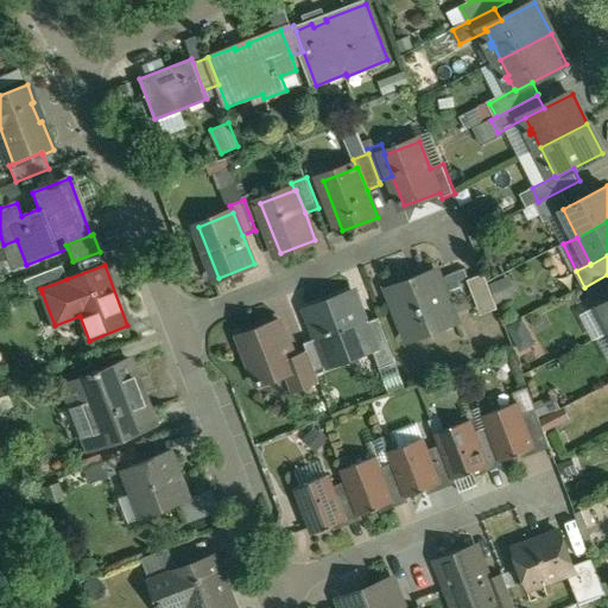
[(61,266),(25,280),(31,297),(42,292),(40,289),(67,279),(61,266)]
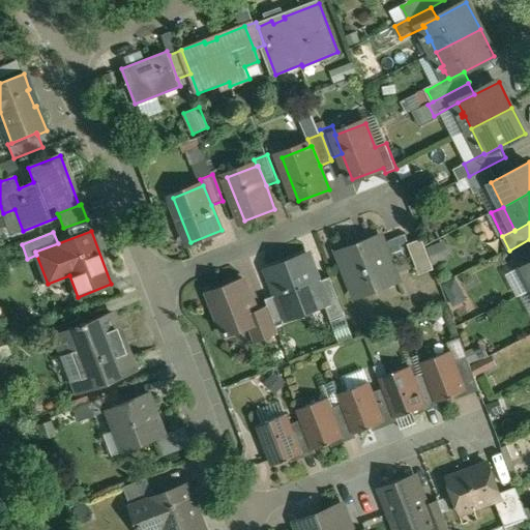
[(382,238),(344,253),(359,291),(396,276),(382,238)]
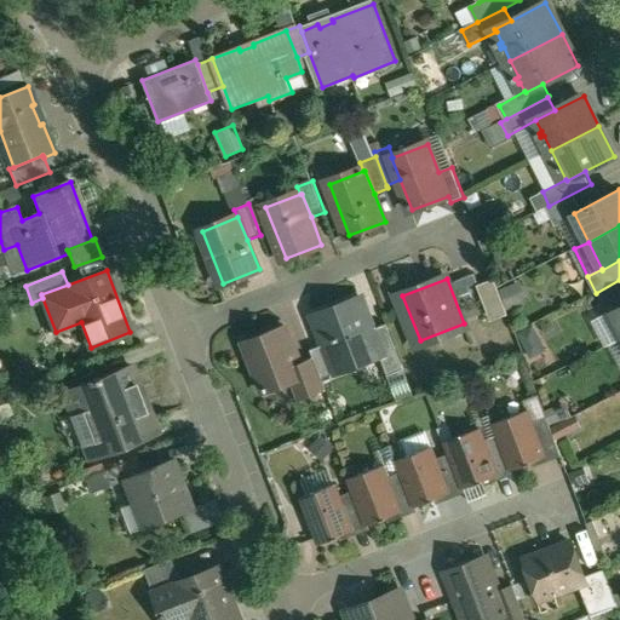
[(495,281),(482,286),(494,316),(507,311),(495,281)]
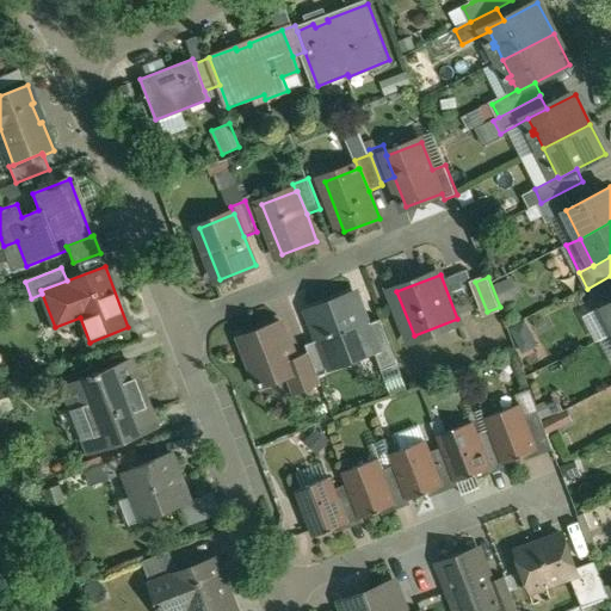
[(355,294),(312,310),(322,340),(334,369),(375,352),(377,351),(368,326),(355,294)]
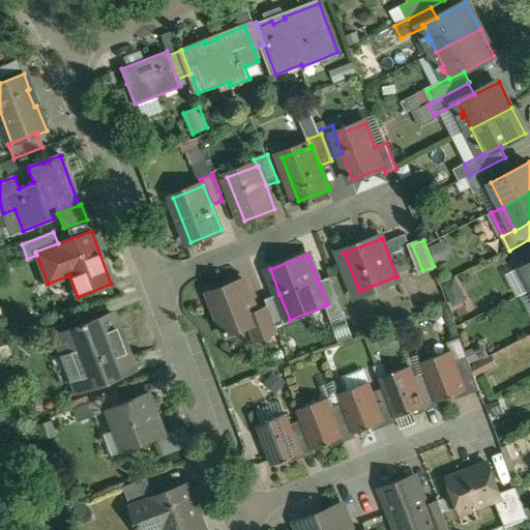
[(441,284),(451,306),(468,299),(458,276),(441,284)]
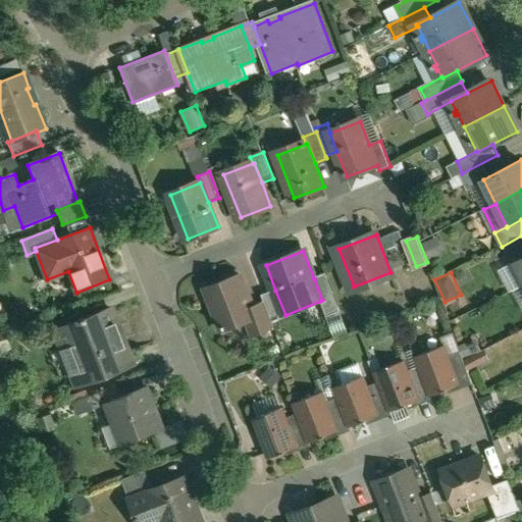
[(342,312),(326,273),(314,278),(322,300),(320,301),(327,317),(342,312)]
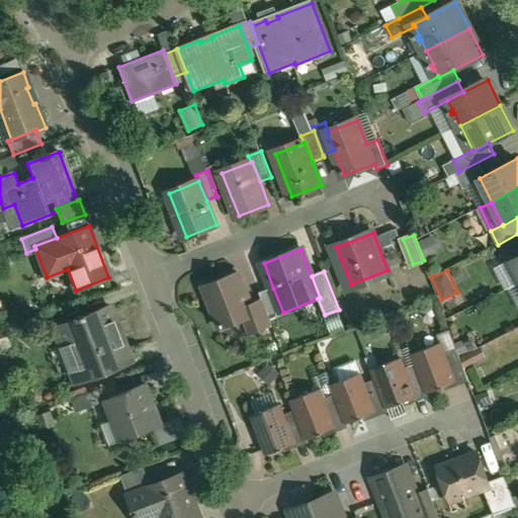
[(239,272),(205,285),(222,328),(255,316),(255,315),(251,304),(239,272)]
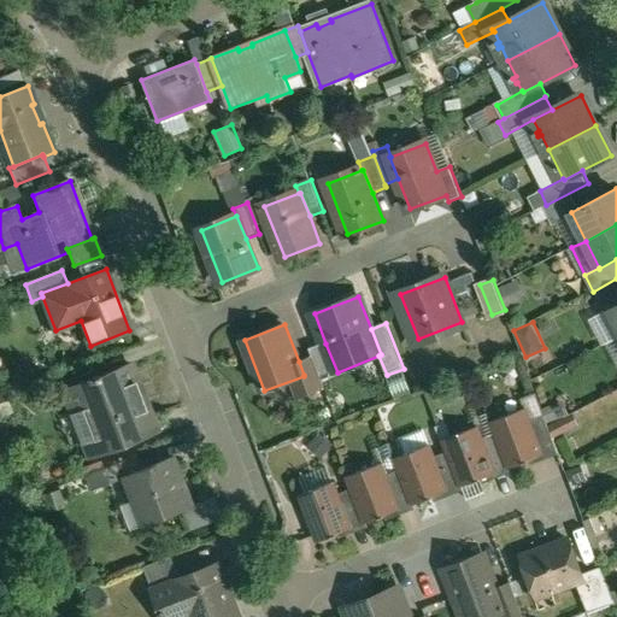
[(325,344),(311,350),(313,356),(323,377),(338,372),(325,344)]
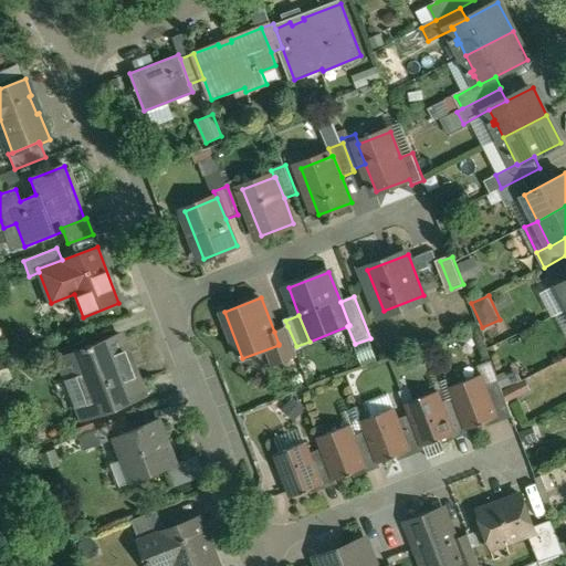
[(287,326),(274,332),(279,344),(279,345),(284,360),(299,355),(296,346),(287,326)]
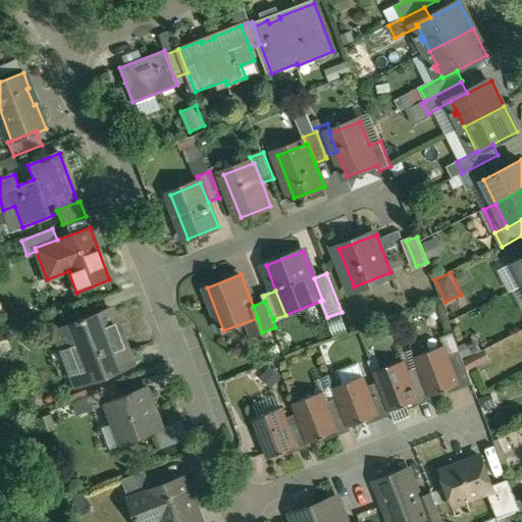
[(109,308),(86,318),(85,316),(80,317),(81,319),(55,328),(63,350),(69,348),(79,370),(72,373),(77,385),(132,364),(109,308)]
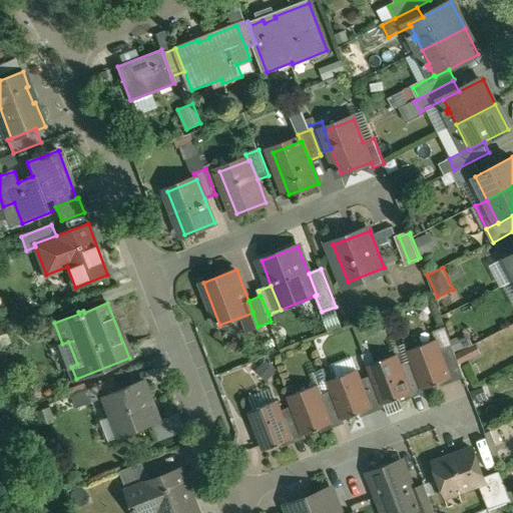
[(437,340),(410,350),(414,360),(425,388),(425,389),(441,383),(440,382),(452,378),(441,350),(437,340)]
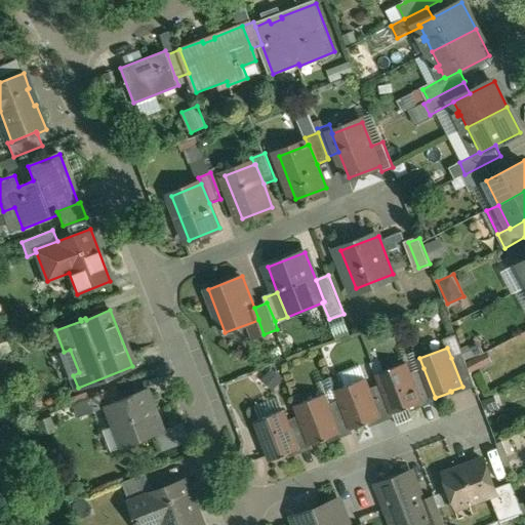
[(475,381),(463,353),(451,358),(462,387),(475,381)]
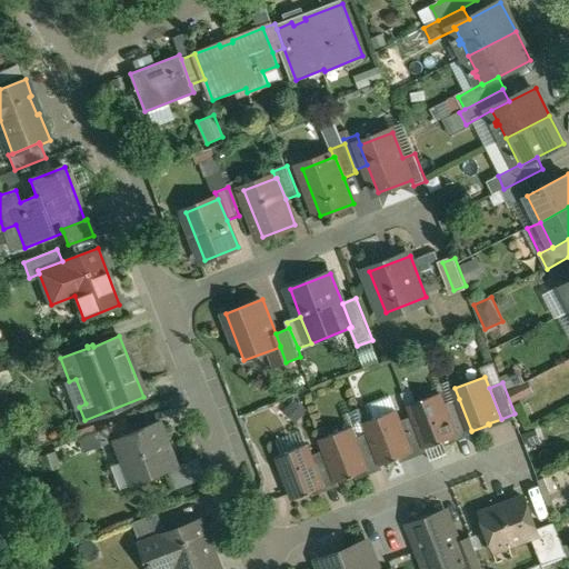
[(441,393),(410,405),(415,416),(427,447),(427,448),(445,441),(457,436),(445,405),(441,393)]
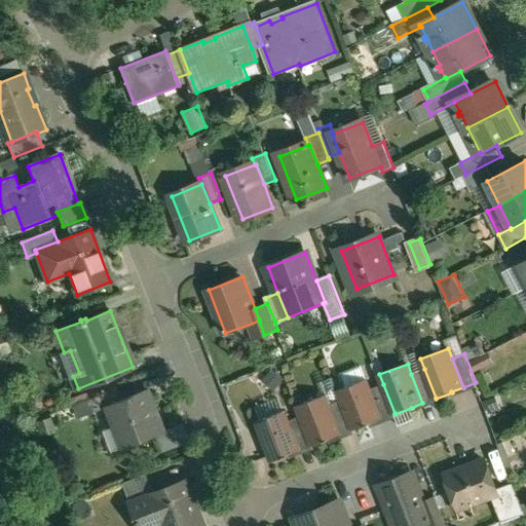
[(424,369),(411,374),(422,403),(436,398),(424,369)]
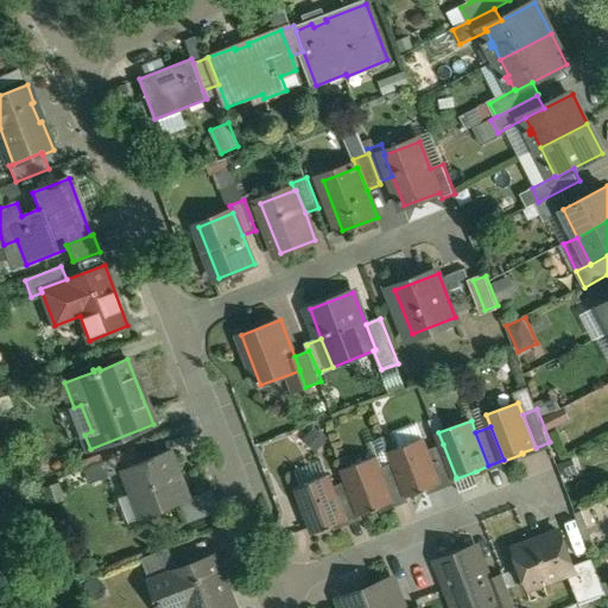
[(424,438),(392,450),(396,462),(409,495),(410,496),(428,489),(442,483),(429,450),(424,438)]
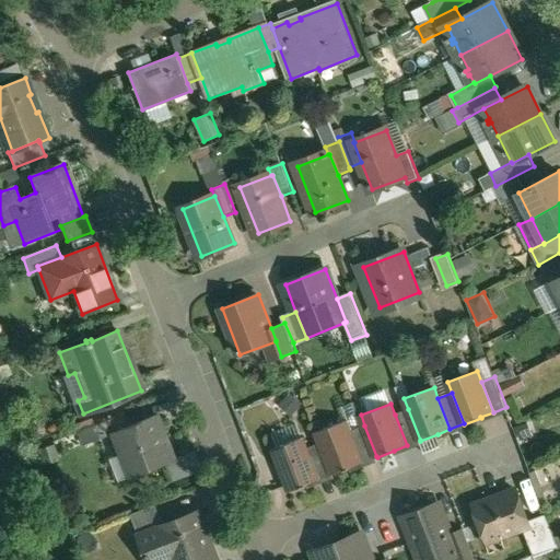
[(408,409),(395,415),(406,445),(420,440),(408,409)]
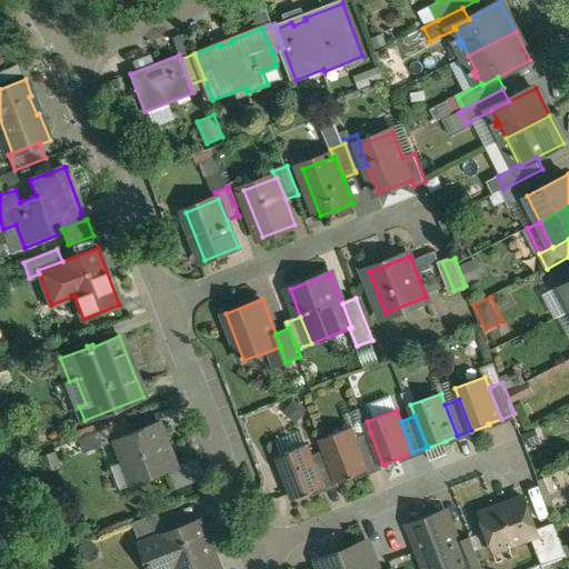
[(125,421),(97,431),(103,446),(116,441),(115,439),(130,433),(125,421)]
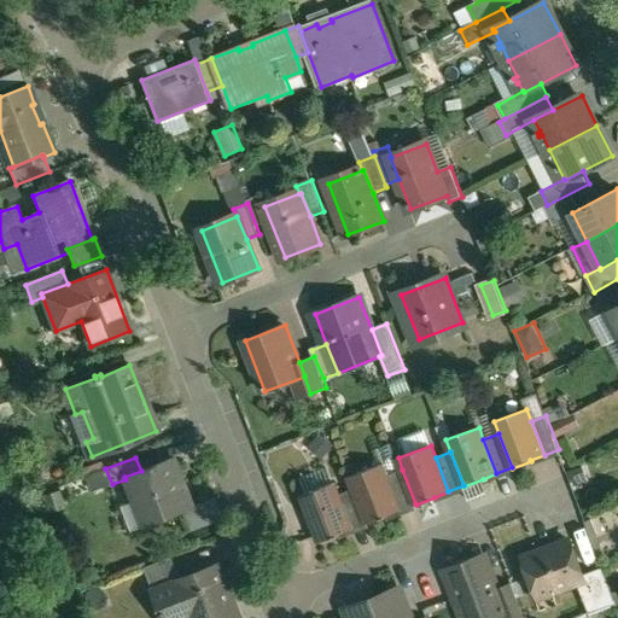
[(141,471),(124,477),(126,479),(134,502),(140,500),(149,523),(192,506),(191,503),(191,505),(182,483),(173,459),(141,471)]
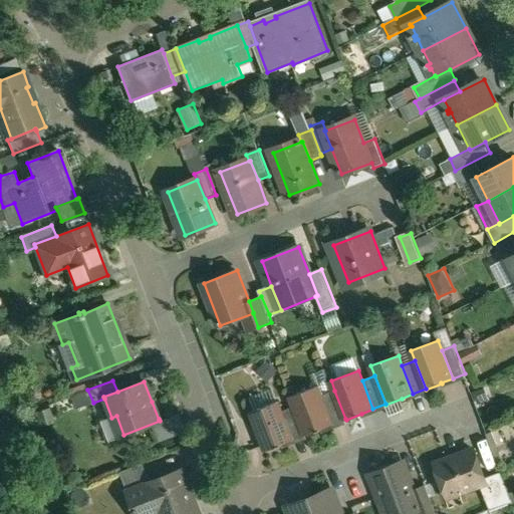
[(318,386),(291,396),(295,407),(306,434),(306,435),(321,429),(333,424),(322,396),(318,386)]
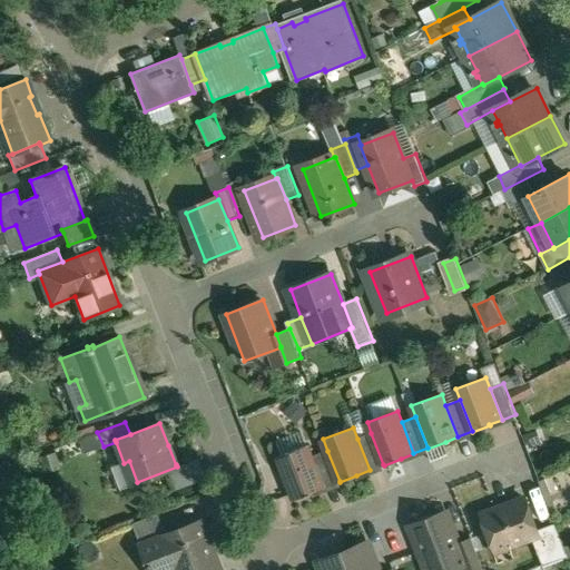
[(77,432),(84,451),(94,448),(87,429),(77,432)]
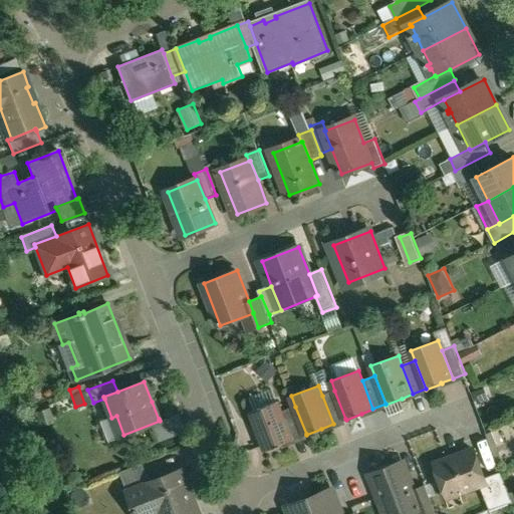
[(334,391),(322,396),(333,424),(345,419),(334,391)]
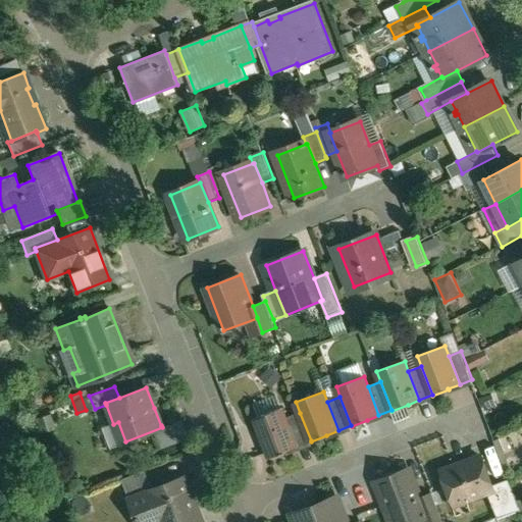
[(283,407),(255,418),(270,457),(286,451),(298,447),(286,417),(283,407)]
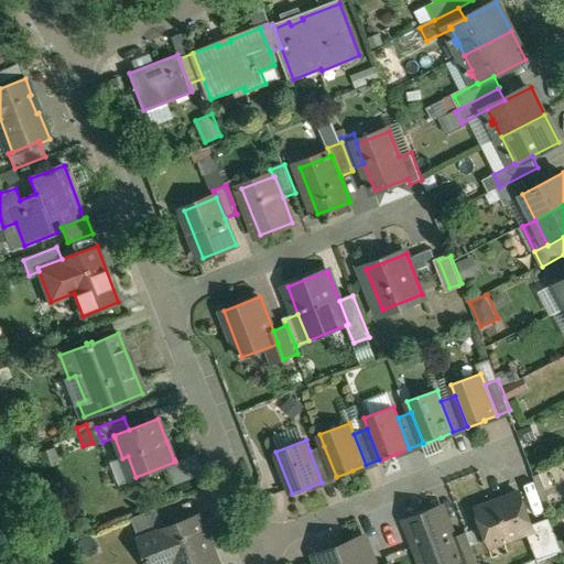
[(324,446),(310,451),(322,481),(336,476),(324,446)]
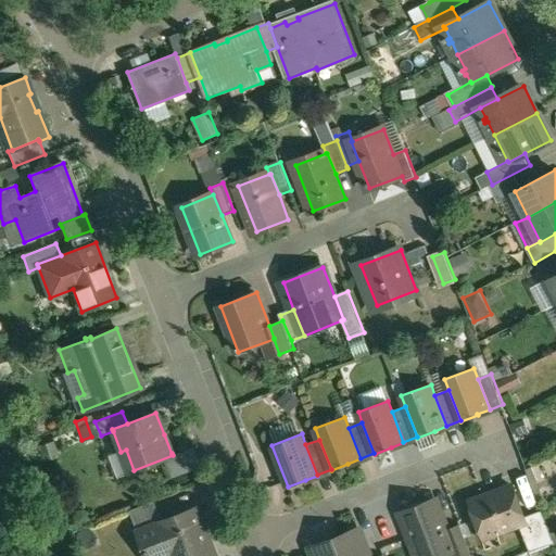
[(169,478),(200,466),(193,449),(163,460),(169,478)]
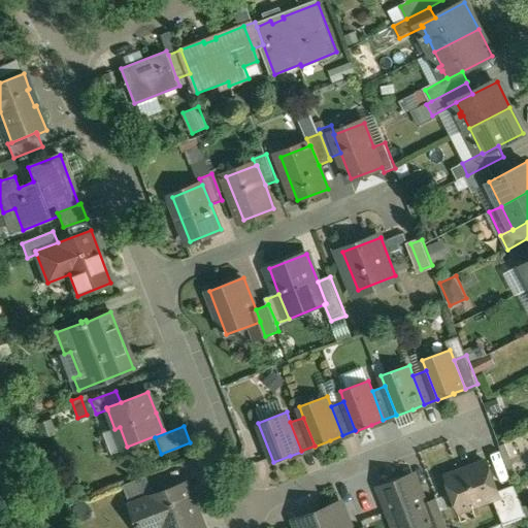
[(489,462),(448,476),(459,505),(470,500),(472,505),(494,497),(501,494),(499,490),(489,462)]
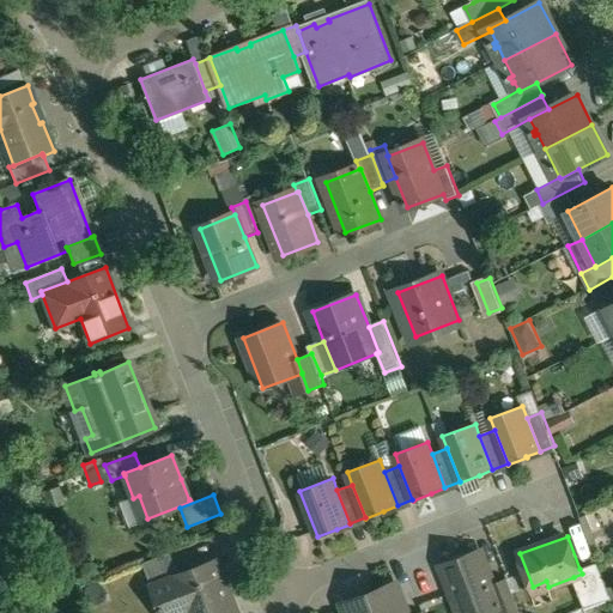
[(173,552),(146,562),(155,584),(181,574),(173,552)]
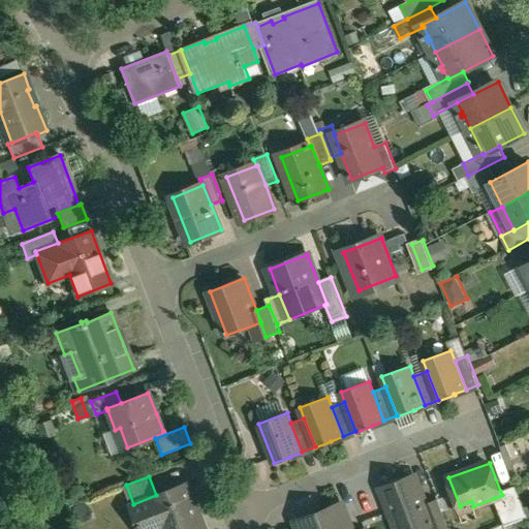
[(415,477),(384,490),(399,528),(414,528),(431,523),(432,522),(425,504),(415,477)]
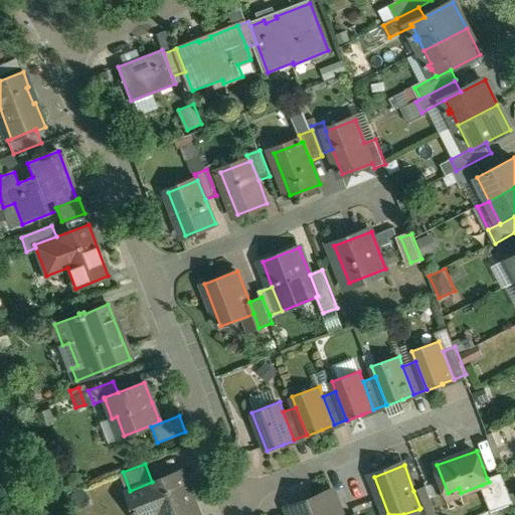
[(152,482),(130,491),(139,514),(142,514),(158,508),(160,514),(200,514),(183,470),(152,482)]
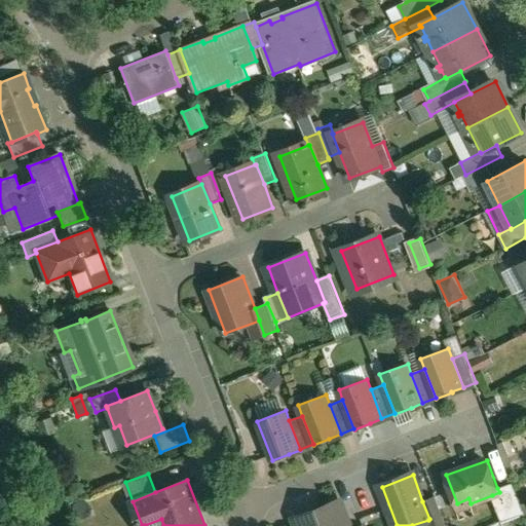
[(514,483),(497,488),(499,492),(492,495),(502,521),(525,512),(514,483)]
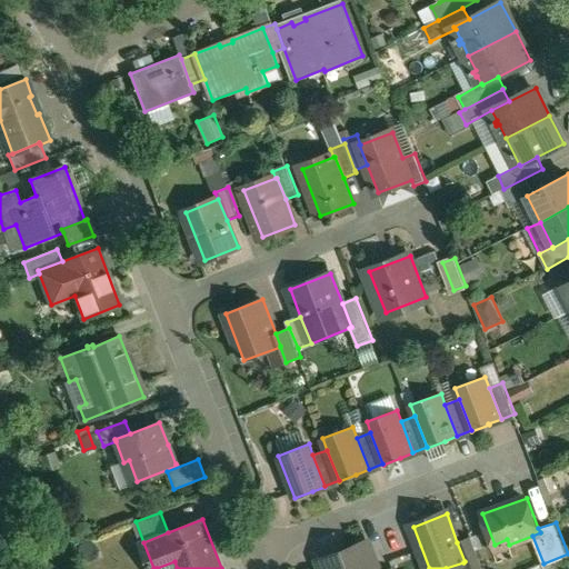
[(473,568),(483,566),(472,537),(457,542),(465,561),(463,562),(466,568),(473,568)]
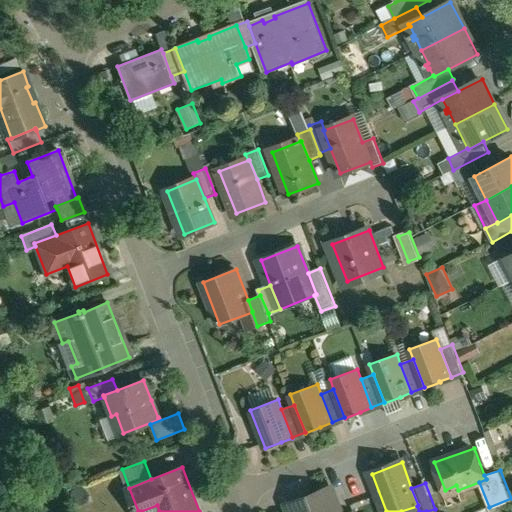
[(341,511),(333,491),(289,509),(290,511),(341,511)]
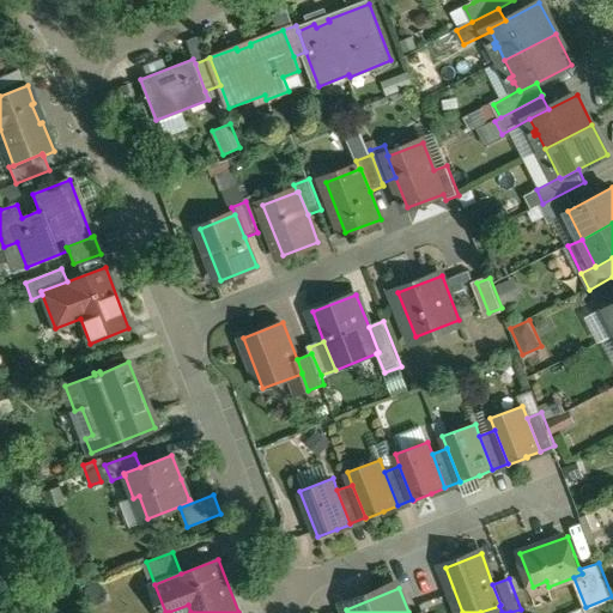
[(612,612),(612,600),(612,596),(586,607),(587,612),(612,612)]
